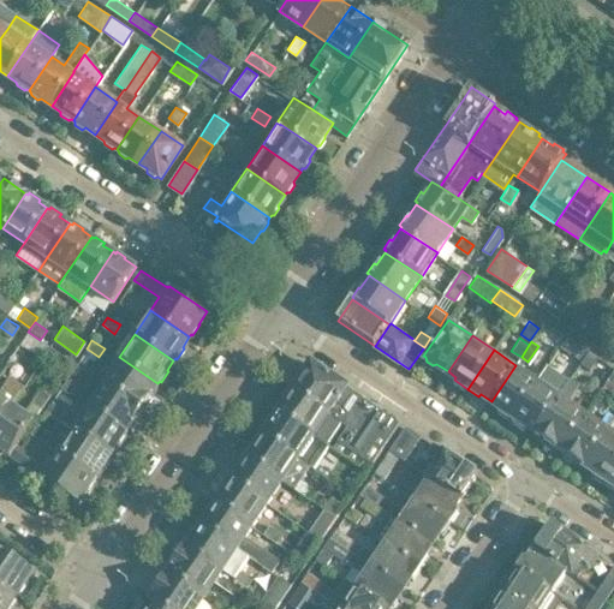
[(560,449),(586,412),(567,399),(594,360),(584,354),(580,359),(579,359),(572,372),(534,429),(532,430),(542,436),(543,441),(550,446),(554,445),(560,449)]
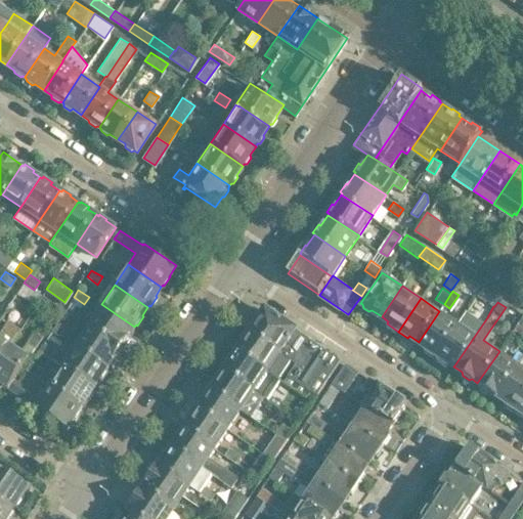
[(134,327),(101,304),(88,323),(121,346),(123,344),(124,345),(130,337),(128,336),(134,327)]
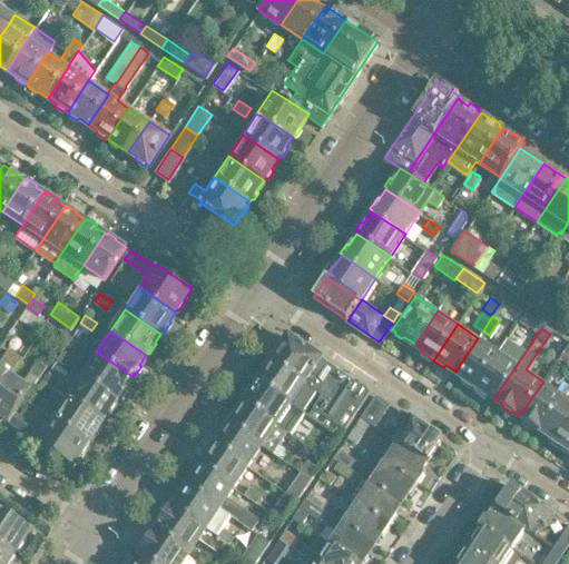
[(370,389),(288,335),(272,358),(305,382),(316,389),(321,393),(322,392),(354,414),(370,389)]
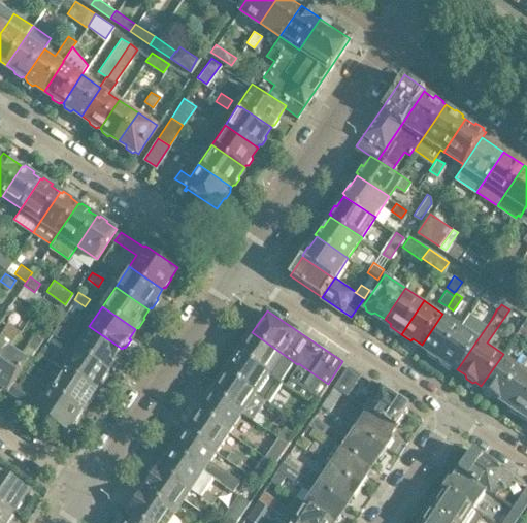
[(60,336),(72,317),(65,312),(53,331),(60,336)]
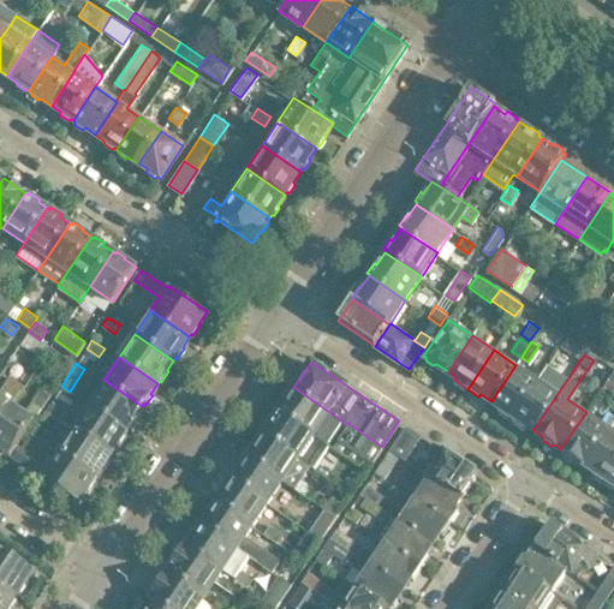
[(537,380),(536,378),(516,365),(492,401),(500,407),(498,410),(511,419),(537,380)]
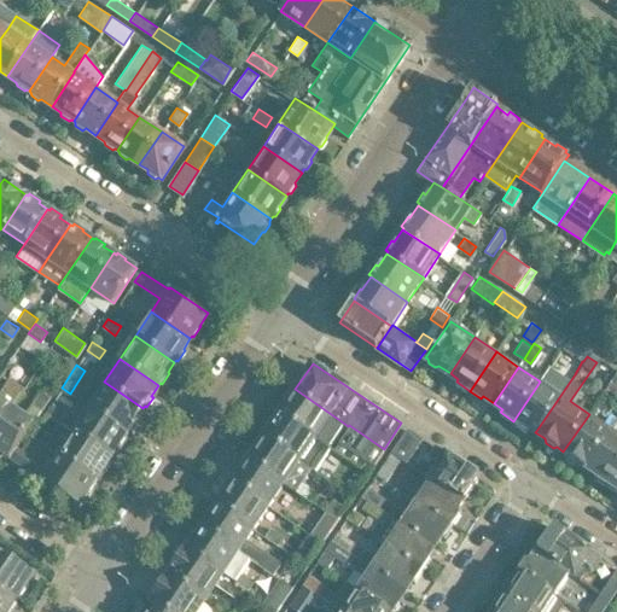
[(540,382),(514,421),(525,429),(528,425),(536,431),(575,374),(566,368),(562,376),(549,368),(548,367),(539,380),(540,382)]
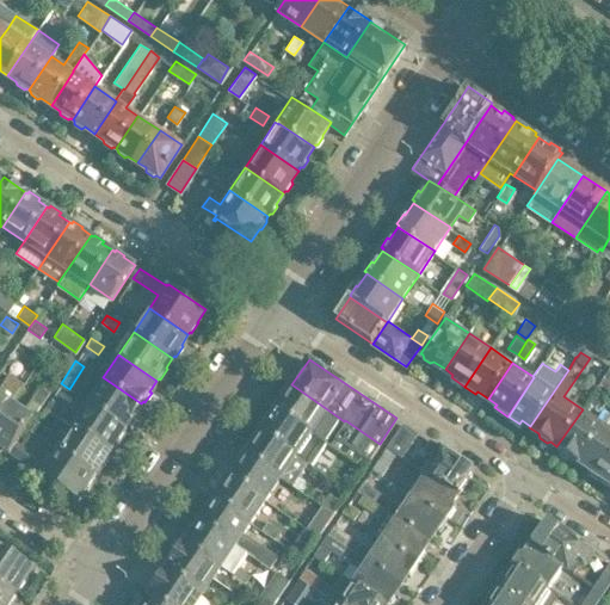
[(0,415),(10,401),(23,382),(8,372),(0,384),(0,415)]
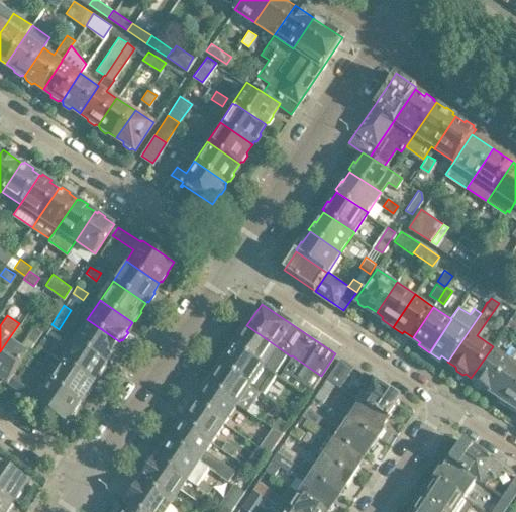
[(119,341),(87,319),(74,338),(106,361),(112,352),(113,353),(119,345),(118,344),(119,341)]
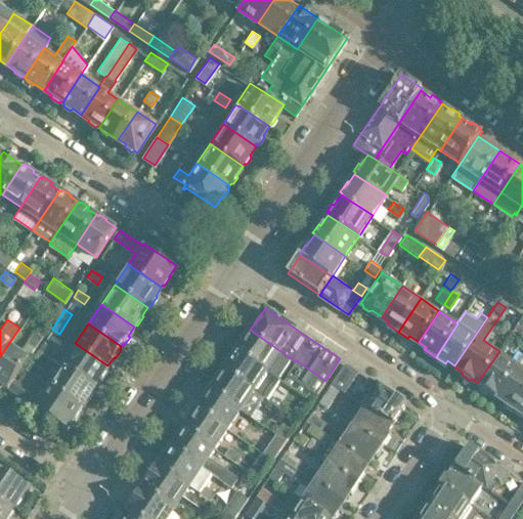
[(277,376),(291,358),(280,351),(250,330),(249,332),(246,333),(242,338),(243,341),(237,349),(277,376)]
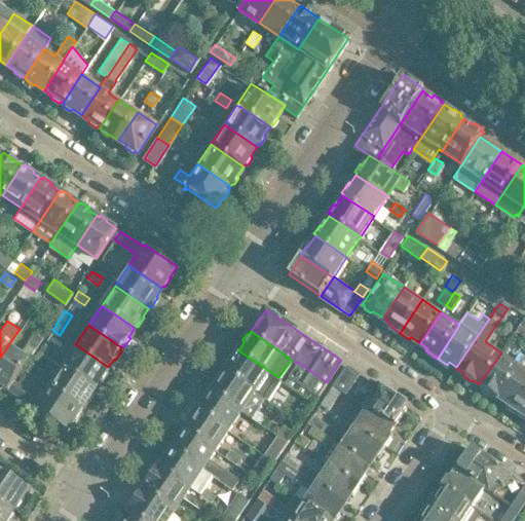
[(14,380),(29,359),(28,359),(42,337),(34,332),(20,354),(8,345),(0,358),(0,382),(8,388),(14,380)]
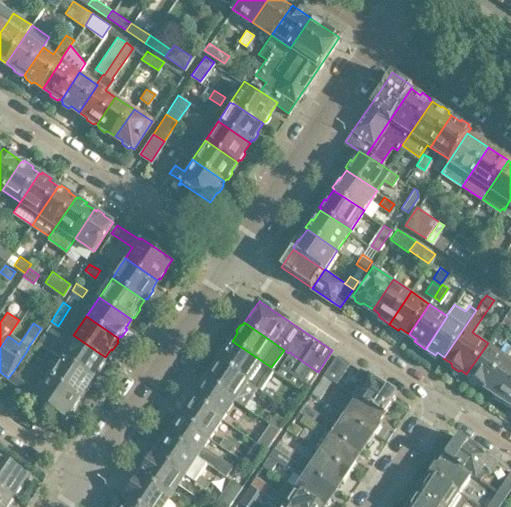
[(53,340),(43,333),(38,340),(37,341),(38,341),(39,342),(47,348),(53,340)]
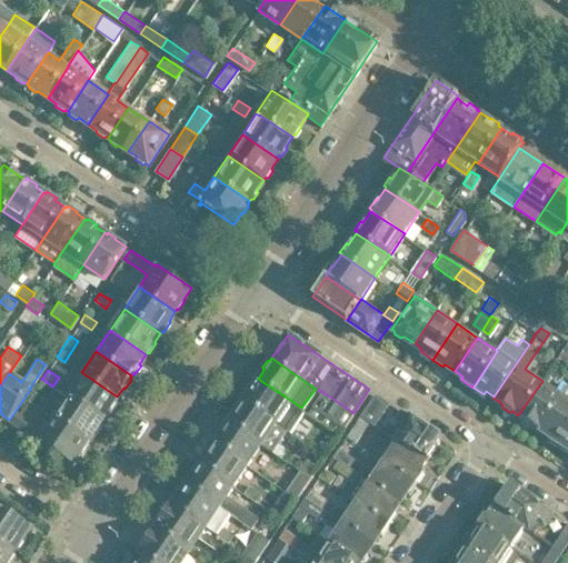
[(117,396),(81,372),(67,393),(103,418),(109,409),(110,410),(117,401),(116,400),(117,396)]
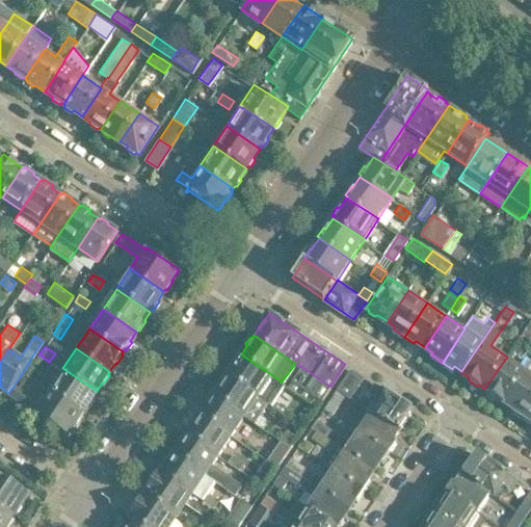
[(285,384),(282,381),(241,354),(239,357),(235,358),(232,363),(233,366),(228,373),(259,395),(259,396),(267,401),(270,403),(285,384)]
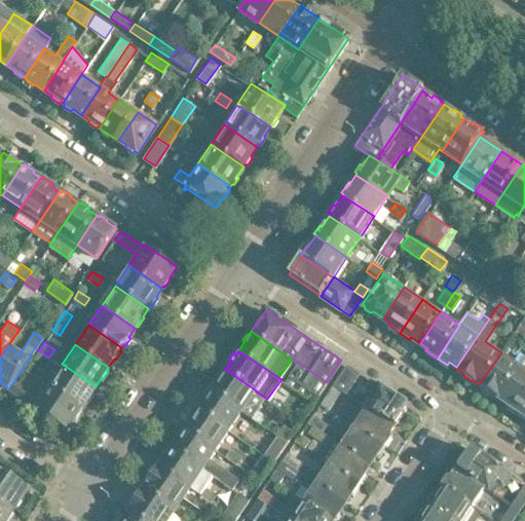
[(499,398),(500,397),(521,366),(501,352),(479,384),(481,385),(482,389),(487,393),(490,393),(499,398)]
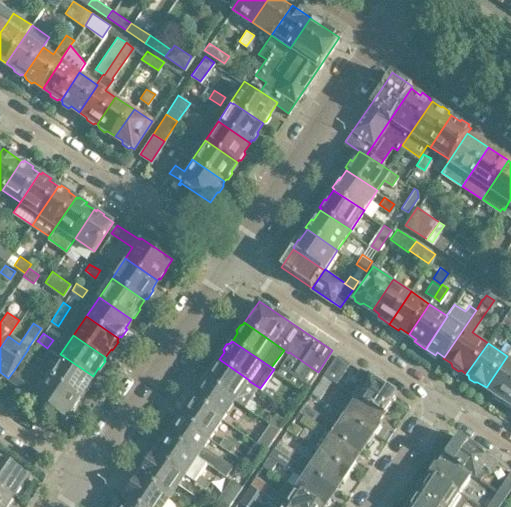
[(26,360),(35,366),(40,357),(32,351),(26,360)]
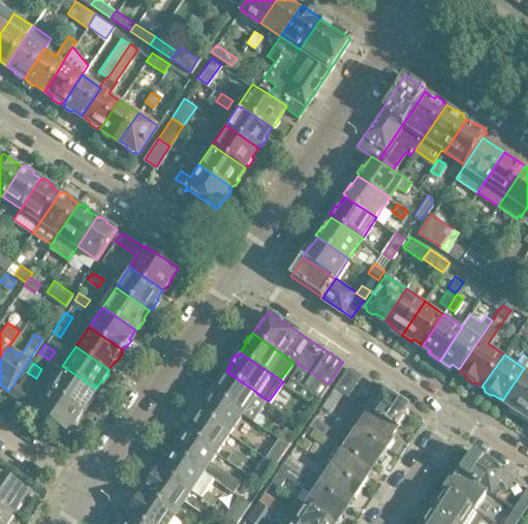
[(299,364),(298,365),(285,383),(306,397),(315,403),(329,384),(299,364)]
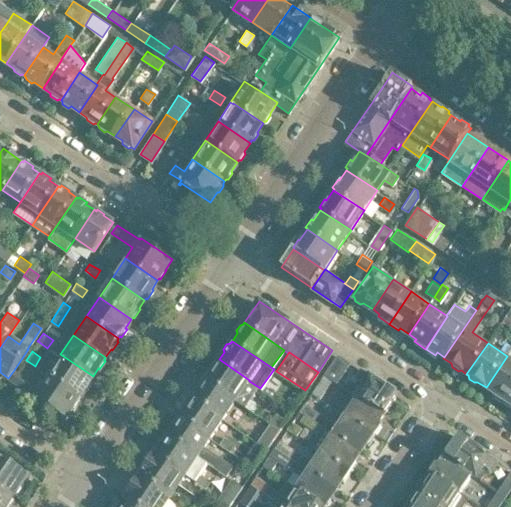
[(60,354),(60,355),(53,365),(40,357),(35,366),(47,374),(79,396),(85,388),(86,389),(92,381),(91,379),(93,376),(60,354)]
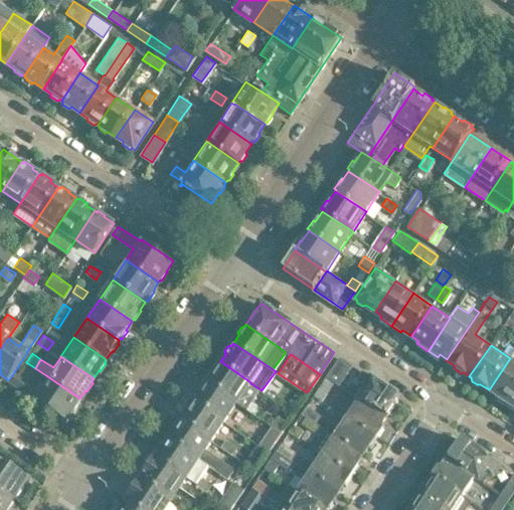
[(338,383),(351,363),(340,356),(327,375),(333,380),(338,383)]
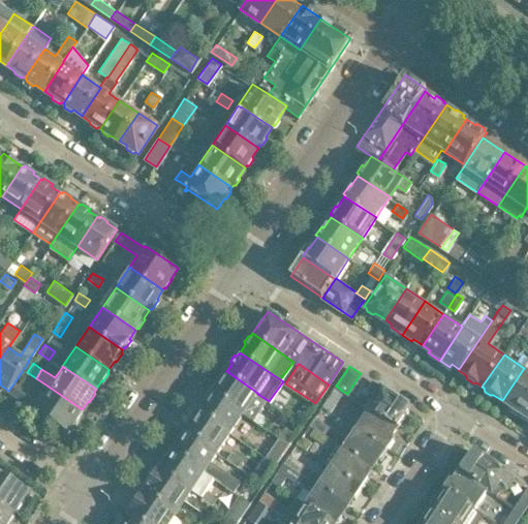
[(521,414),(527,403),(527,370),(524,368),(503,399),(510,404),(508,406),(521,414)]
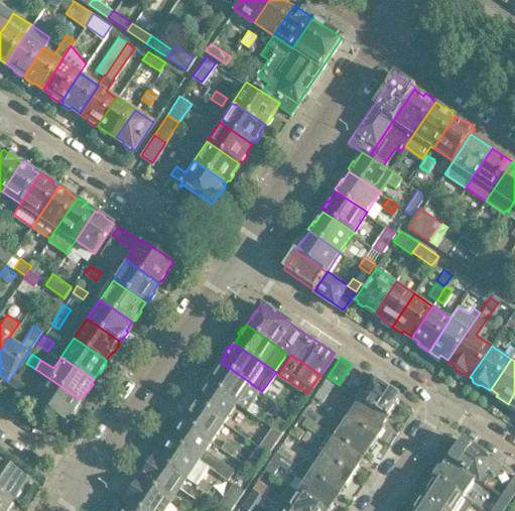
[(251,384),(251,383),(221,362),(220,365),(217,363),(211,373),(213,374),(209,381),(239,401),(238,402),(256,414),(260,407),(251,401),(259,389),(251,384)]
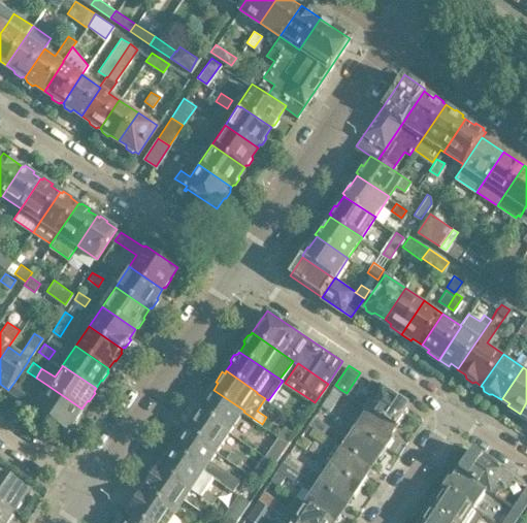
[(81,409),(48,386),(40,398),(28,389),(33,382),(24,376),(12,393),(35,409),(34,410),(36,411),(66,431),(74,420),(75,421),(81,413),(79,412),(81,409)]
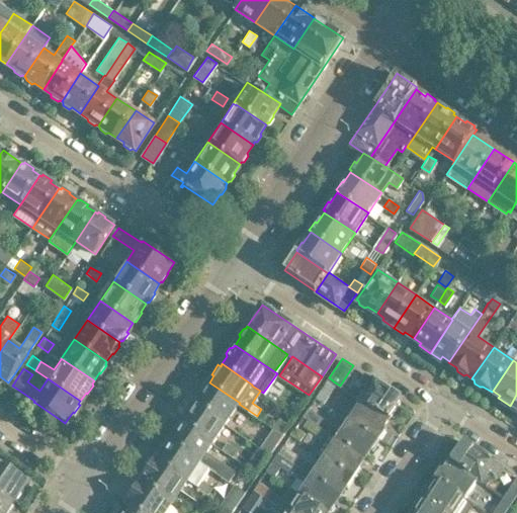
[(389,416),(401,398),(366,374),(360,382),(367,388),(359,399),(390,419),(389,418),(390,417),(389,416)]
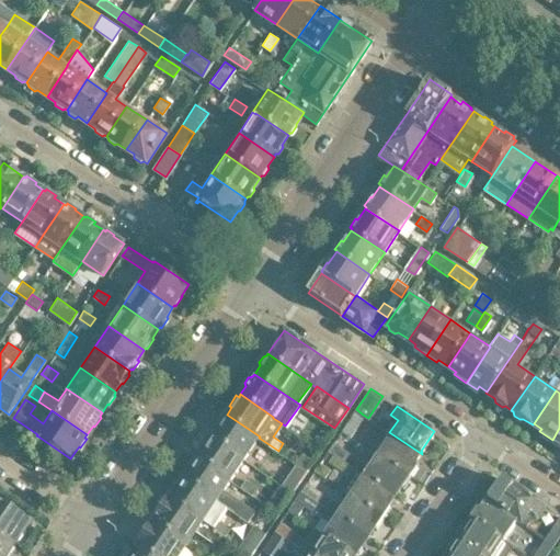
[(350,434),(363,415),(356,409),(342,430),(350,434)]
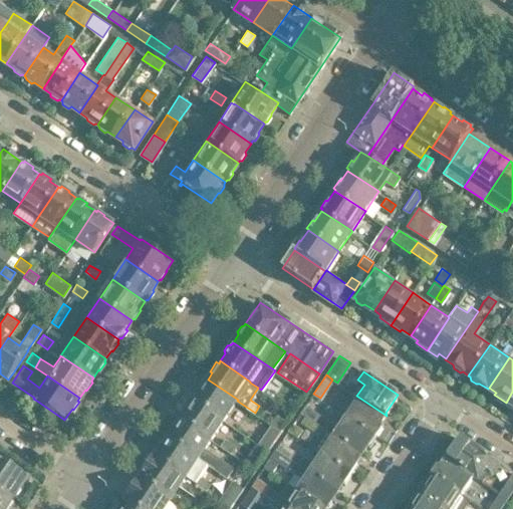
[(238,400),(208,379),(206,383),(204,380),(197,391),(200,392),(195,399),(225,419),(237,401),(238,400)]
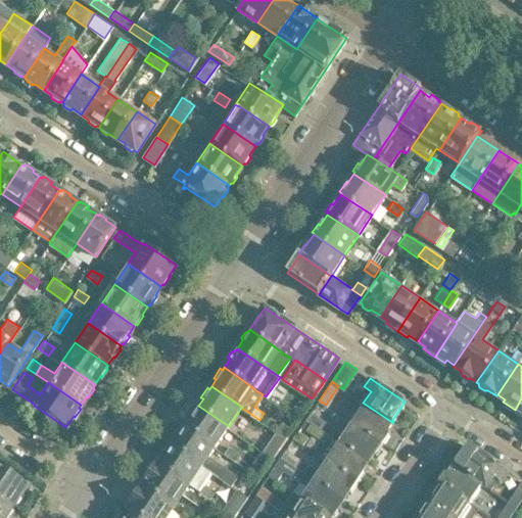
[(393,423),(363,403),(362,405),(364,406),(352,422),(383,443),(390,432),(388,431),(393,423)]
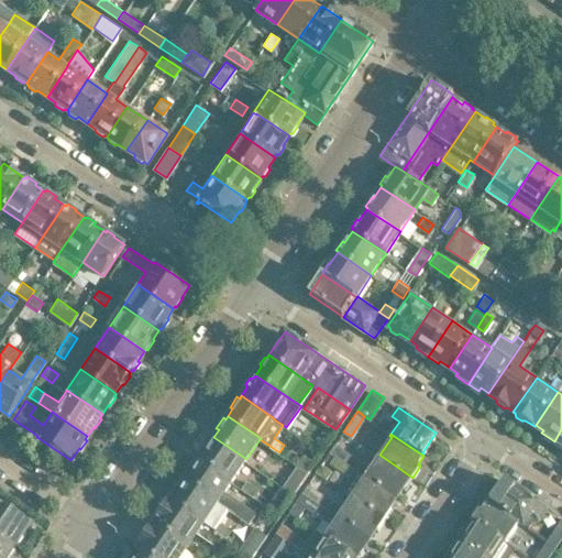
[(246,459),(213,437),(211,440),(209,438),(202,448),(205,450),(199,458),(232,480),(246,459)]
